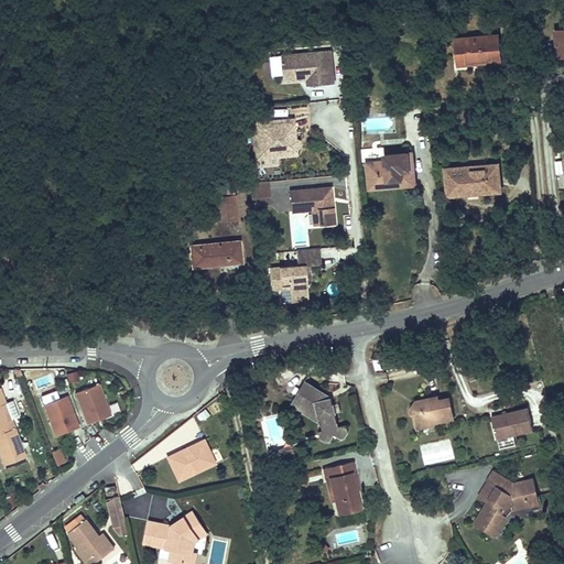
[(498,36),(457,40),(459,65),(500,62),(498,36)]
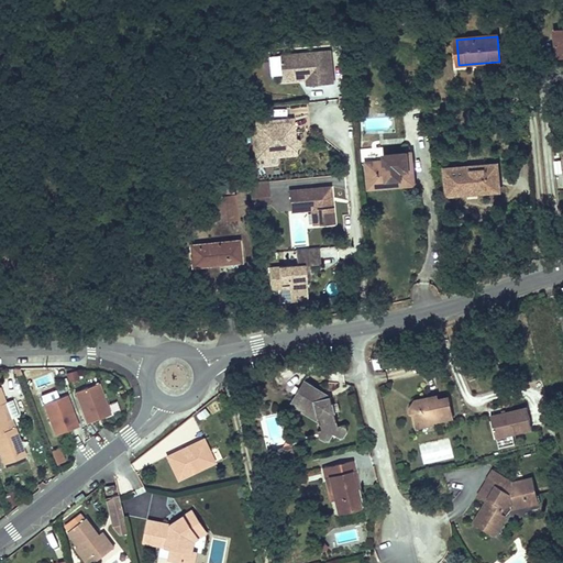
[(282,54),(284,75),(304,73),(308,76),(308,78),(309,85),(335,83),(331,50),(282,54)]
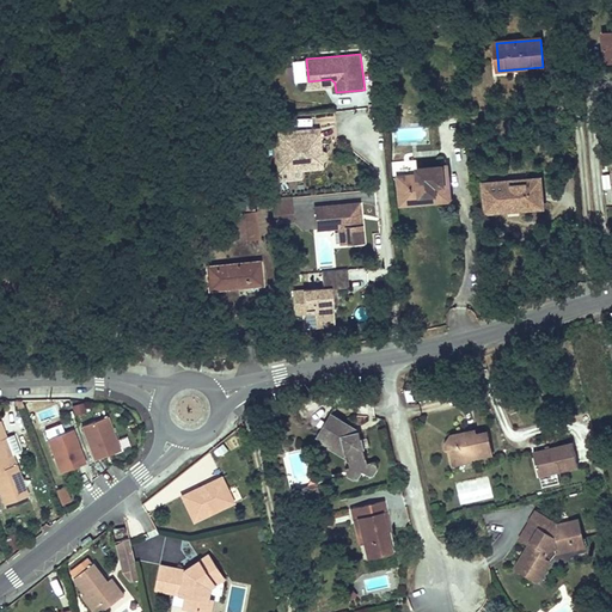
[(308,81),(306,59),(294,61),(297,83),(308,81)]
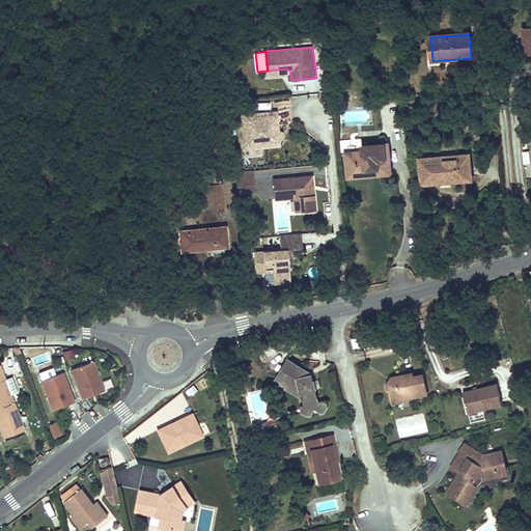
[(276,111),(239,115),(242,148),(244,148),(244,156),(261,154),(261,147),(280,145),(279,139),(282,137),(282,132),(278,130),(276,111)]
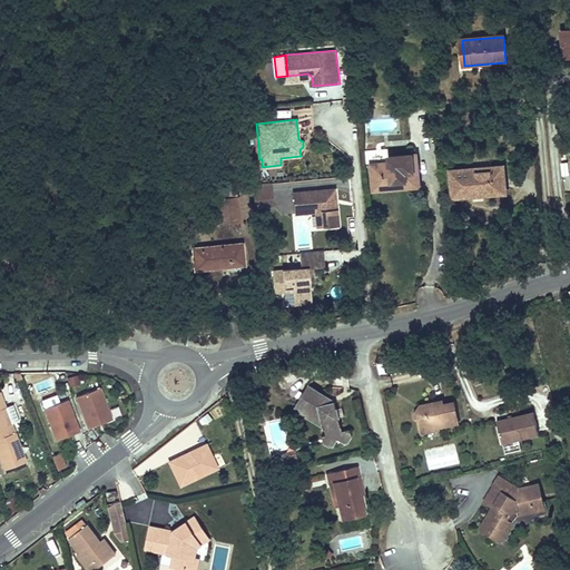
[(390,164),(371,165),(374,192),(393,190),(394,183),(418,180),(415,156),(390,158),(390,164)]
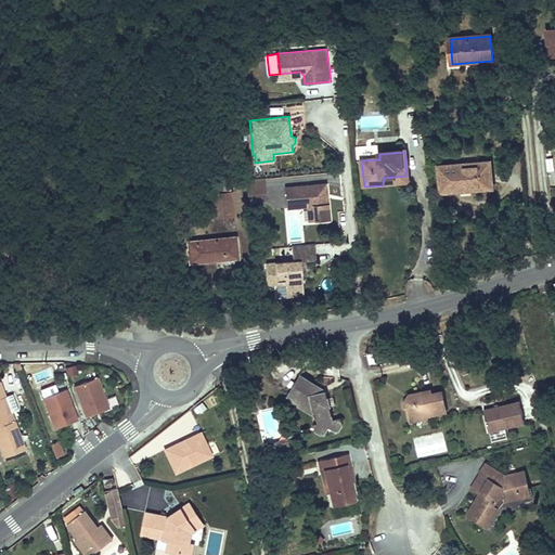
[(465,192),(465,189),(492,185),(490,163),(440,167),(441,194),(465,192)]
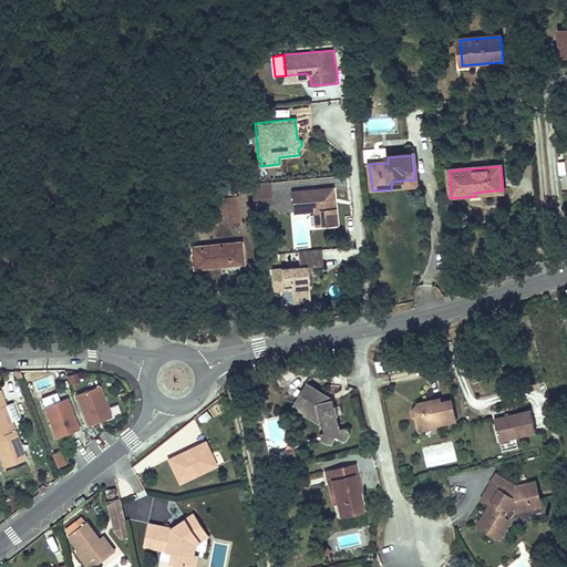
[(392,182),(391,189),(416,187),(415,179),(392,182)]
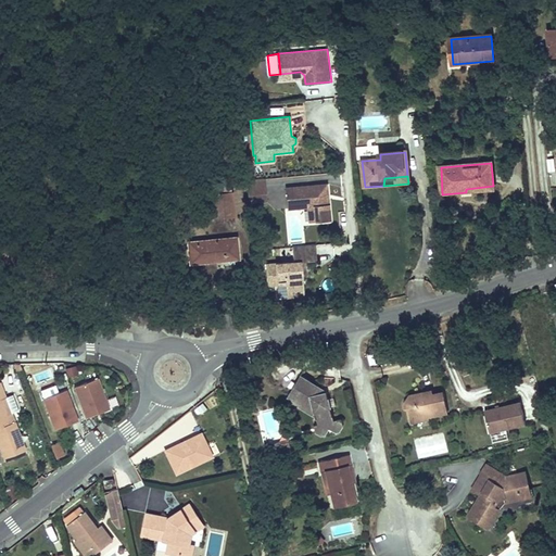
[(265,188),(264,179),(247,180),(247,190),(265,188)]
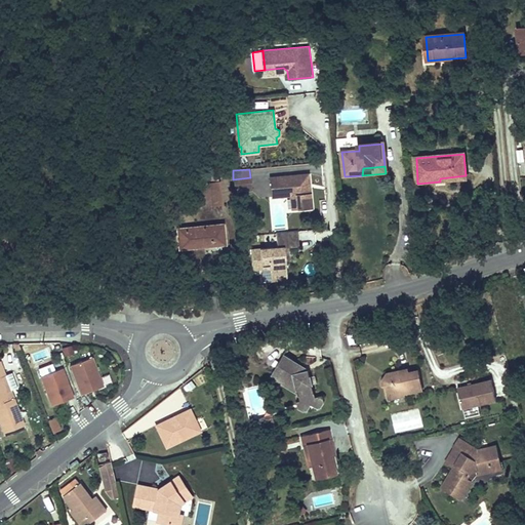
[(320,171),(310,173),(313,188),(323,186),(320,171)]
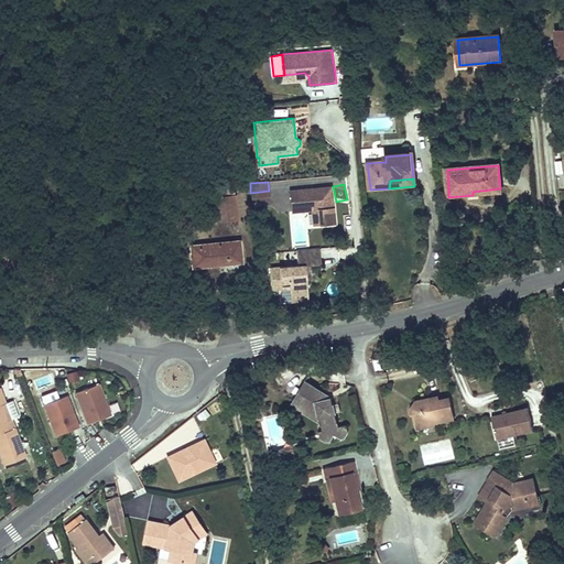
[(332,197),(331,186),(290,191),(292,212),(312,209),(313,209),(318,214),(320,224),(334,223),(333,201),(329,202),(329,197),(332,197)]
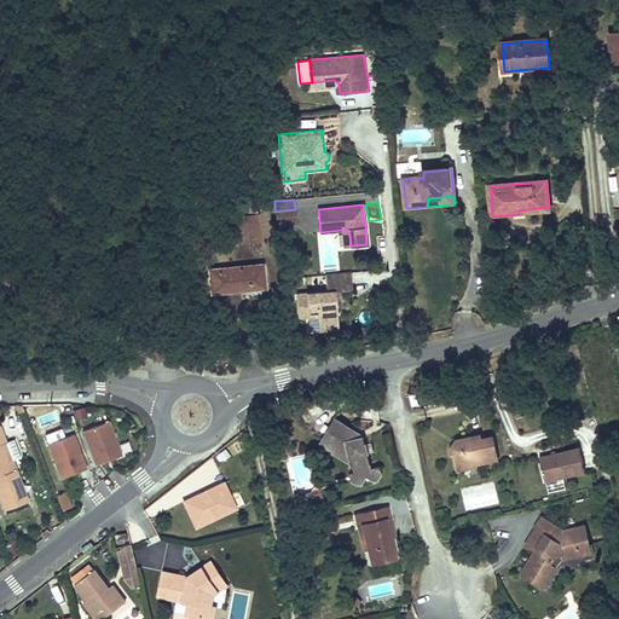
[(296,224),(295,209),(275,212),(276,225),(296,224)]
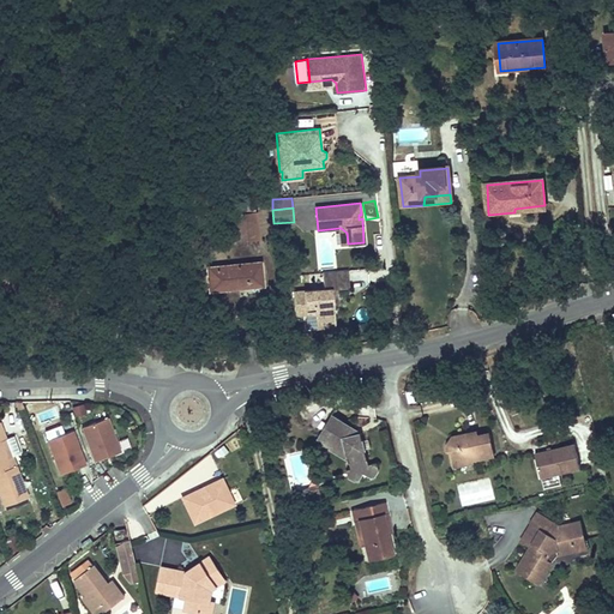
[(236,216),(235,216),(238,240),(258,238),(254,214),(245,215),(236,216)]
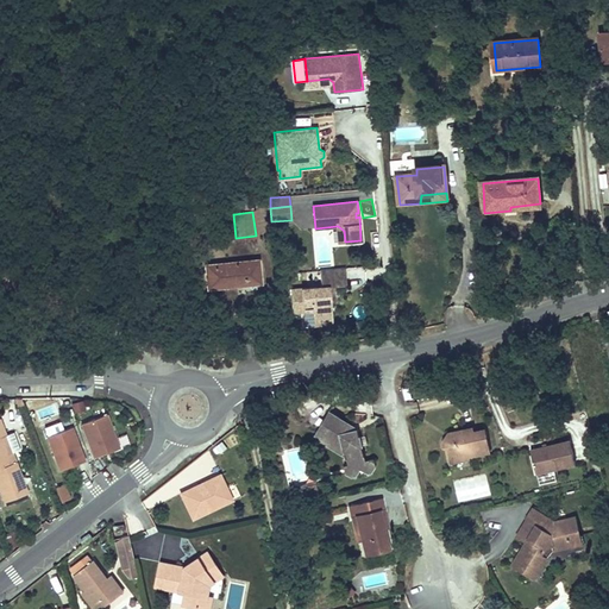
[(257,261),(206,267),(208,287),(261,282),(257,261)]
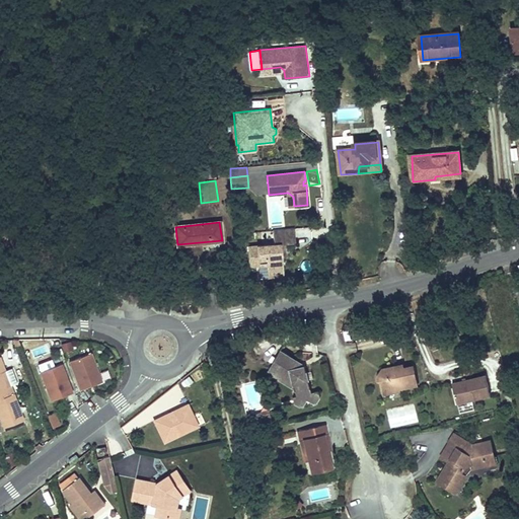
[(267,272),(283,270),(281,257),(280,244),(283,243),(295,242),(293,227),(272,229),(273,244),(247,246),(249,266),(266,265),(267,272)]
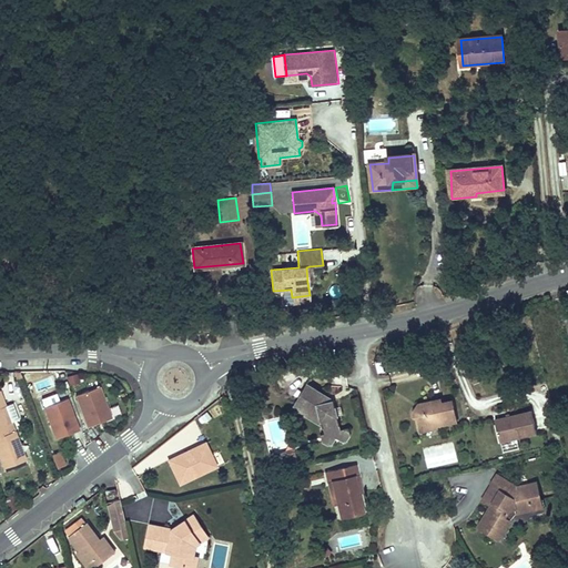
[(78,373),(68,375),(70,383),(79,381),(78,373)]
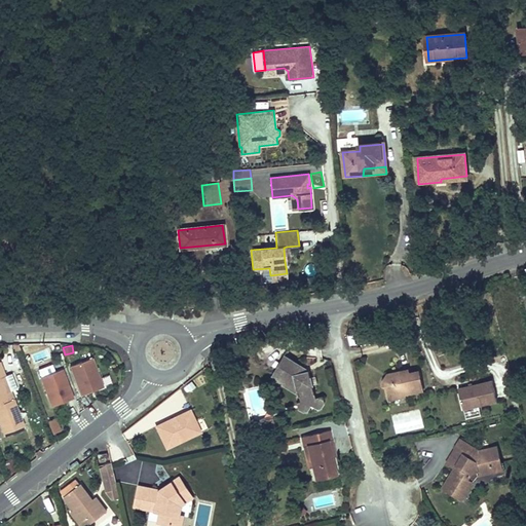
[(92,355),(72,364),(82,392),(104,384),(92,355)]
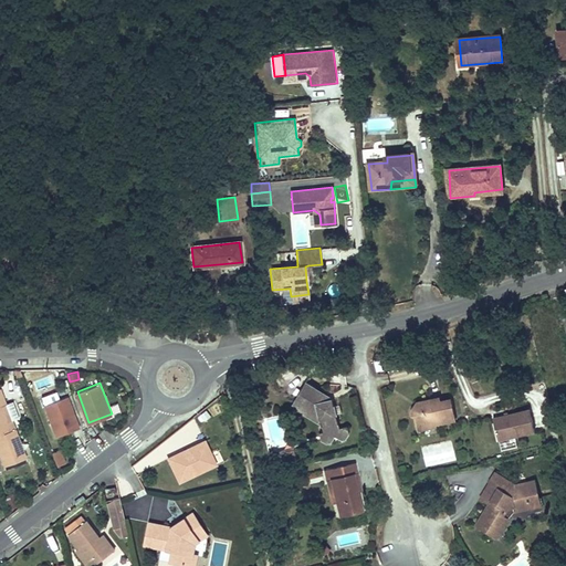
[(305,383),(293,402),(321,419),(322,425),(322,426),(325,426),(327,431),(327,433),(329,433),(335,437),(338,431),(341,430),(339,428),(337,417),(334,415),(333,407),(334,405),(334,400),(305,383)]
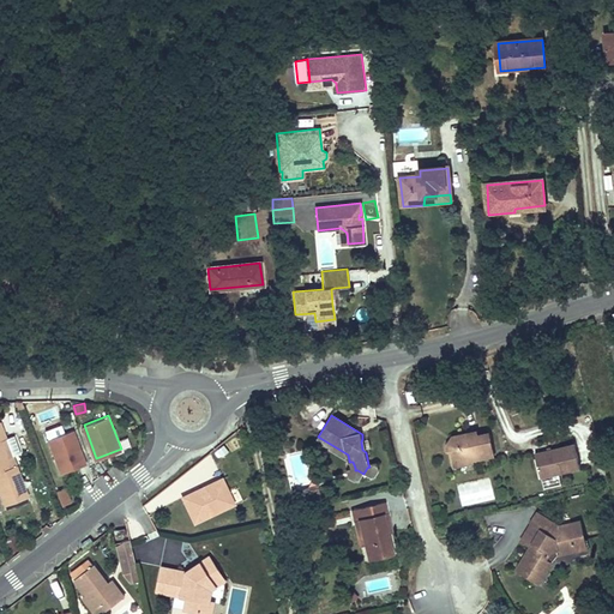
[(0,469),(12,464),(1,439),(7,437),(0,419),(0,469)]
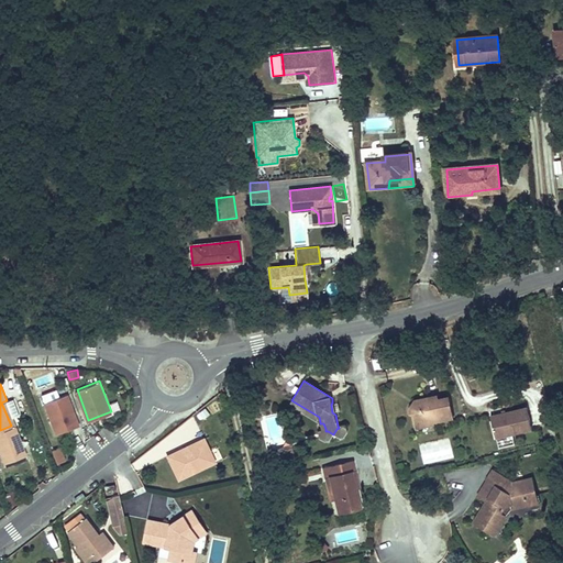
[(67,393),(43,401),(55,432),(79,423),(67,393)]
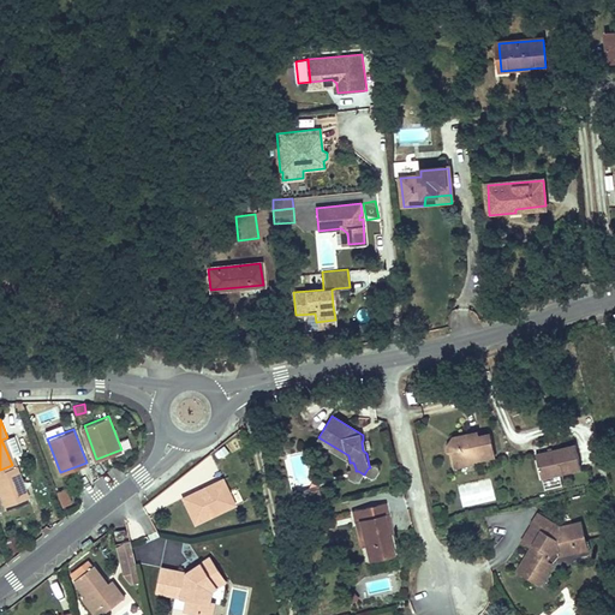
[(7,437),(1,440),(12,465),(15,465),(16,464),(18,463),(13,454),(21,451),(13,435),(7,437)]
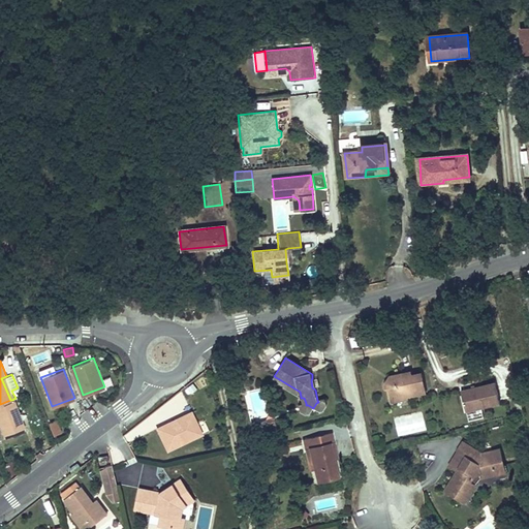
[(389,393),(391,403),(400,401),(399,398),(408,397),(409,399),(428,396),(424,376),(413,378),(412,374),(389,378),(384,385),(385,392),(389,393)]
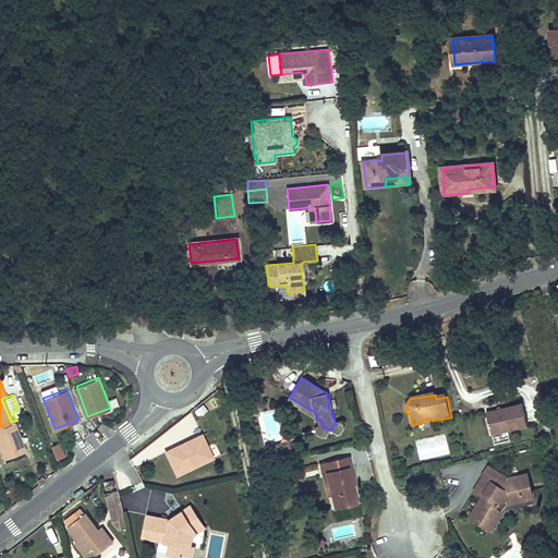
[(289,397),(287,401),(317,419),(316,413),(289,397)]
